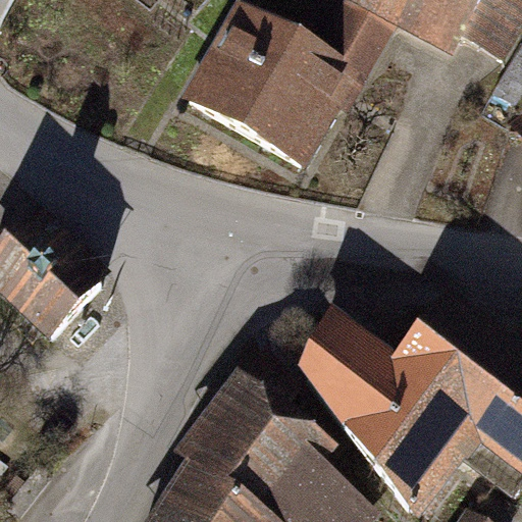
[(521,0),(341,0),(332,15),(386,44),(438,72),(454,46),(500,70),(521,30),(521,0)]
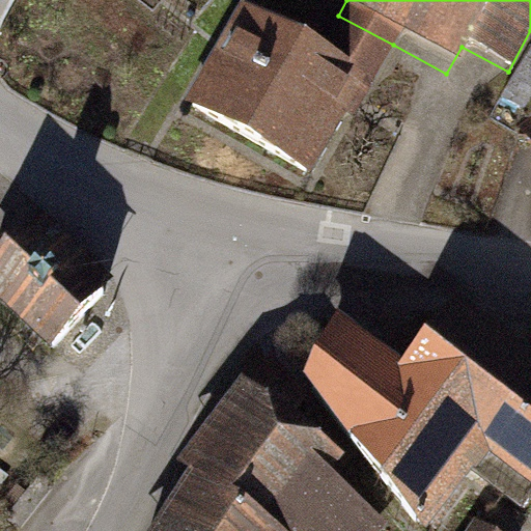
[(315,57),(230,11),(172,119),(311,194),(393,45),(338,16),(315,57)]
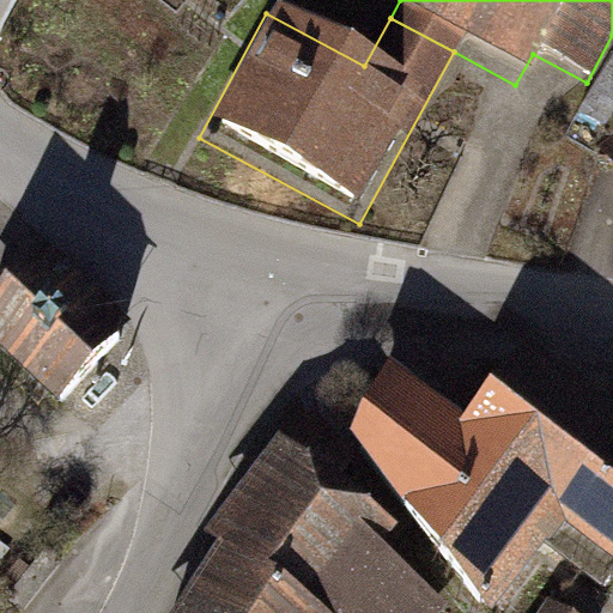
[(123,334),(37,255),(0,295),(0,380),(44,420),(123,334)]
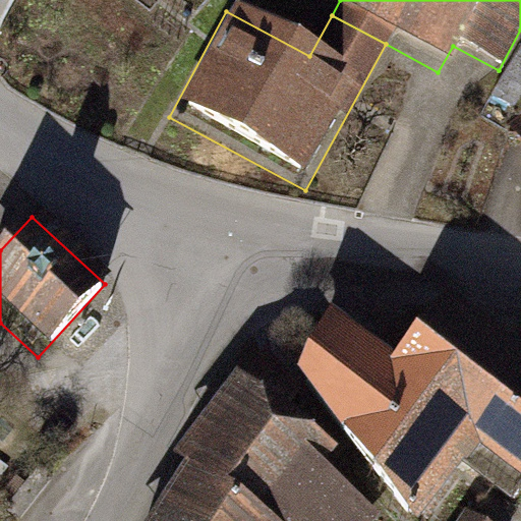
[(308,385),(411,511),(456,451),(517,498),(520,491),(520,360),(450,305),(399,369),(362,344),(334,341),(308,385)]
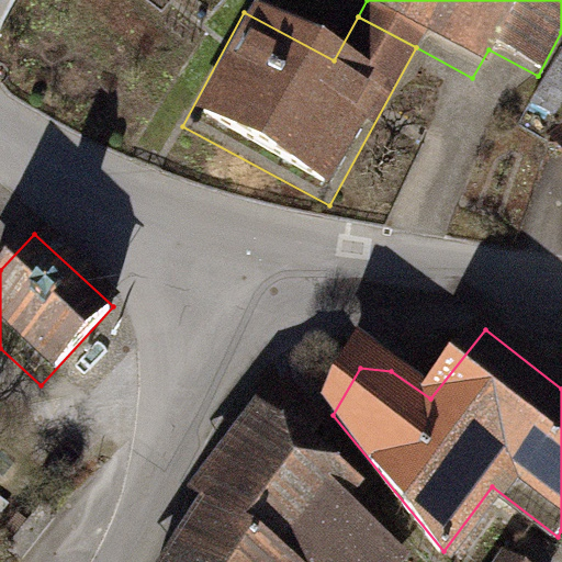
[(353,490),(310,447),(324,425),(289,385),(202,499),(213,509),(179,561),(296,561),(311,546),(329,561),(388,561),(397,550),(341,505),(353,490)]
